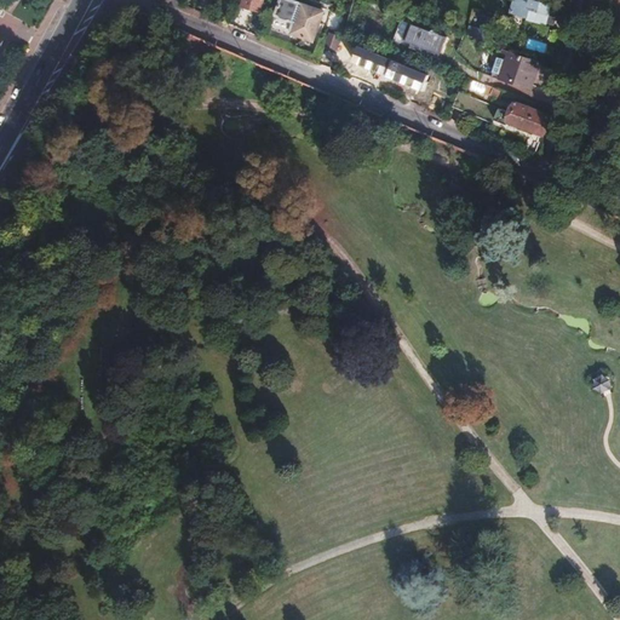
[(258,15),(263,0),(244,0),(241,9),(258,15)]
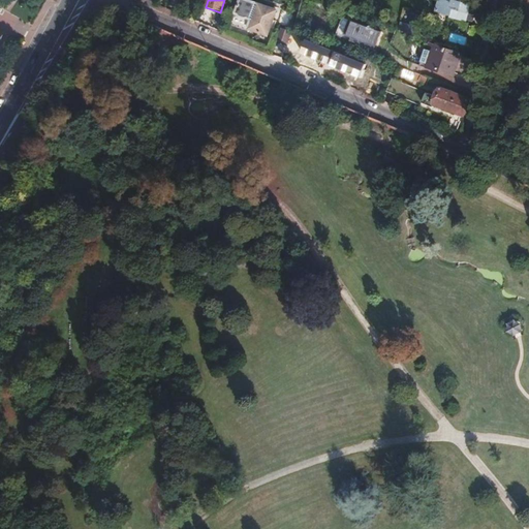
[(267,37),(276,12),(242,0),(239,0),(230,26),(248,33),(249,30),(267,37)]
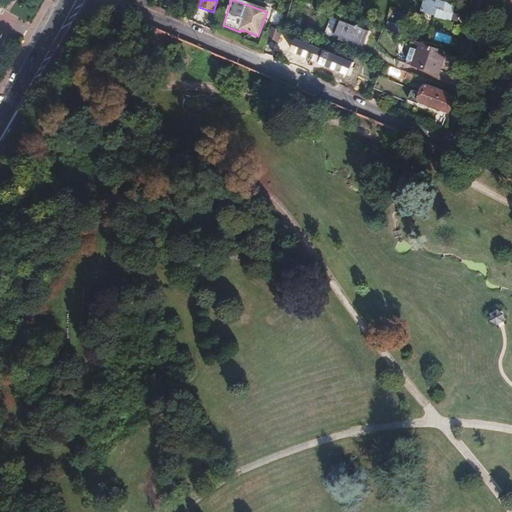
[(451,21),(456,5),(437,0),(422,0),(418,16),(427,19),(429,13),(436,15),(435,16),(451,21)]
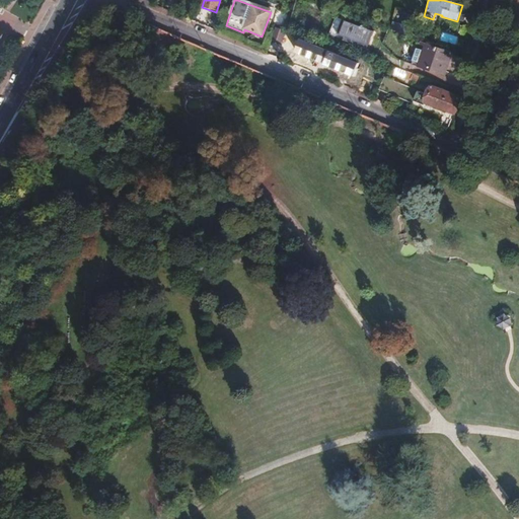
[(518,0),(494,0),(494,4),(518,8),(518,0)]
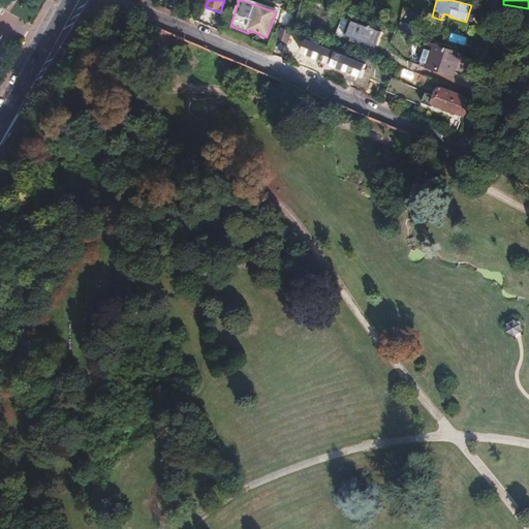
[(401,31),(408,11),(398,7),(391,28),(401,31)]
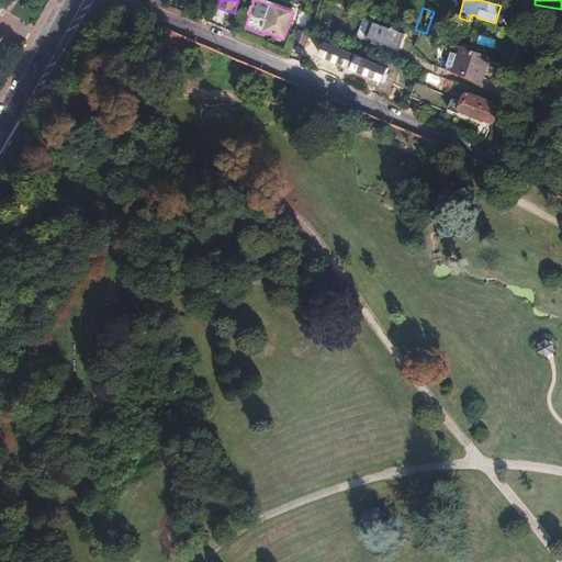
[(402,48),(407,31),(377,17),(369,37),(402,48)]
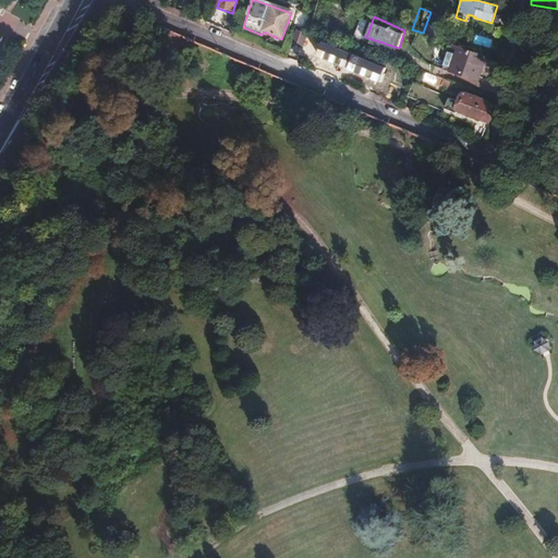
[(299,44),(305,32),(293,28),(288,40),(299,44)]
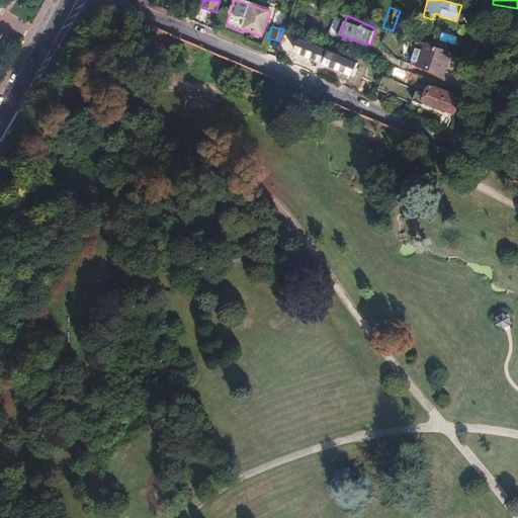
[(443,71),(449,52),(434,46),(424,42),(416,66),(439,73),(440,70),(443,71)]
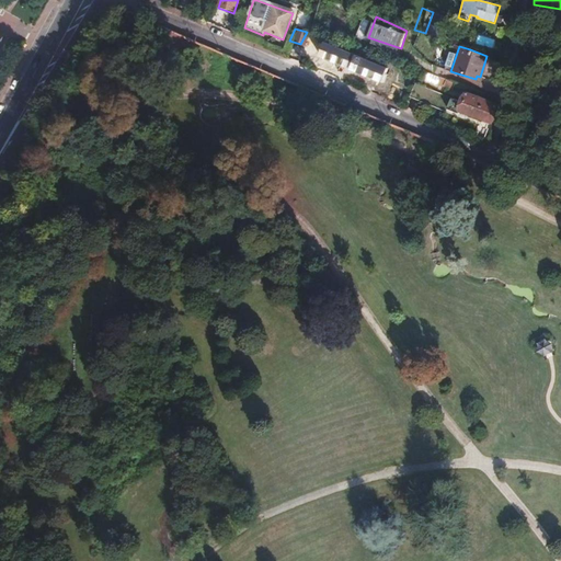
[(490,122),(495,105),(464,94),(458,110),(490,122)]
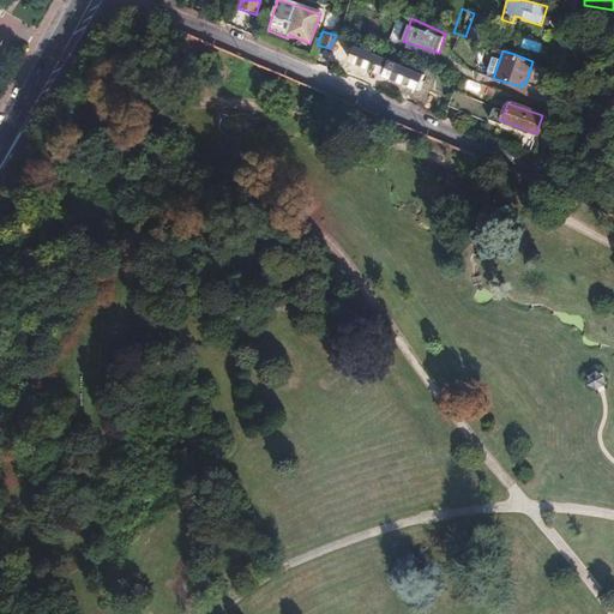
[(599,371),(589,375),(589,385),(597,391),(606,386),(607,377),(599,371)]
